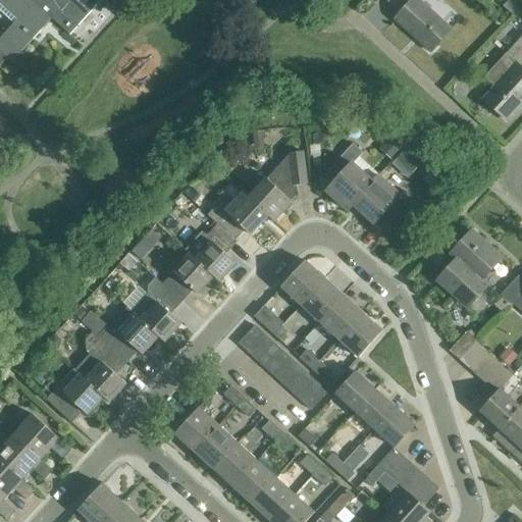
[(2,0),(22,18),(0,42),(0,51),(1,52),(0,52),(0,64),(1,66),(8,58),(14,63),(53,20),(32,0),(2,0)]
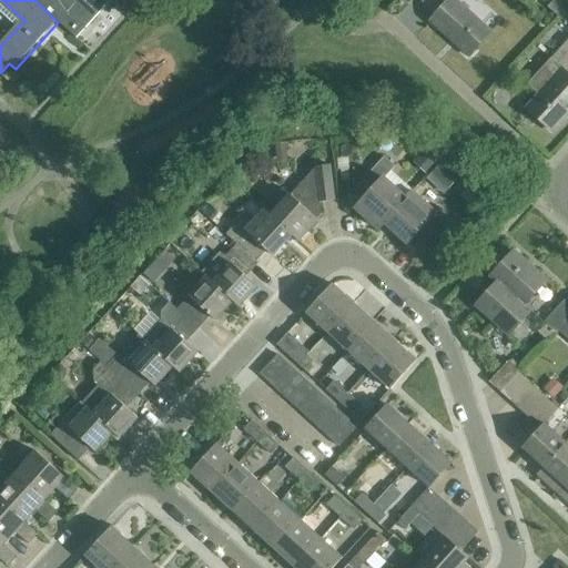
[(34,0),(58,22),(78,40),(113,0),(78,0),(74,3),(70,0),(34,0)]
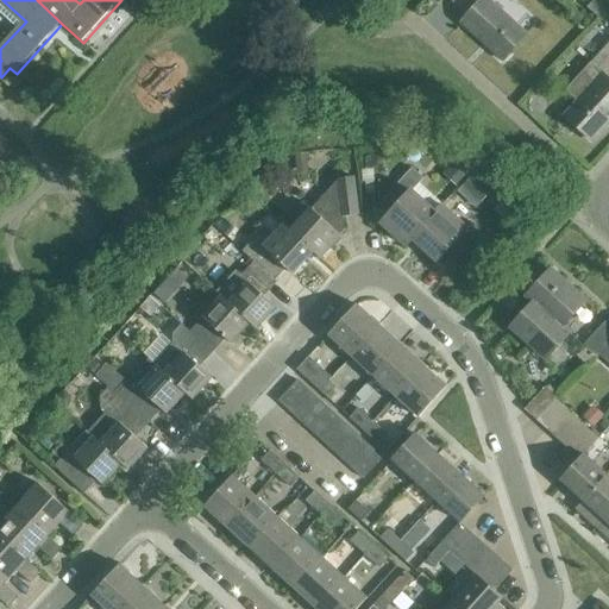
[(462,24),(504,62),(528,37),(487,0),(450,0),(469,17),(462,24)]
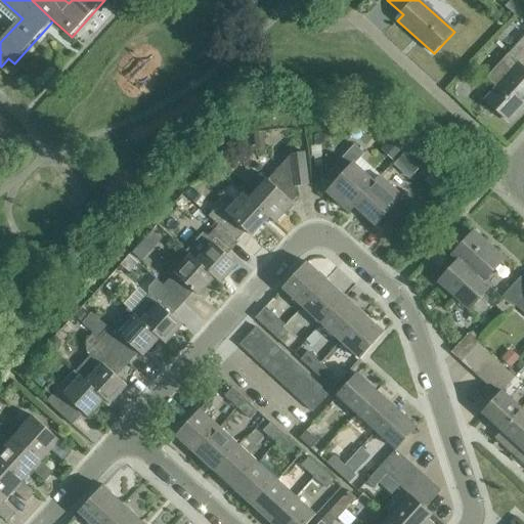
[(486,102),(500,116),(510,124),(520,112),(522,114),(522,113),(521,112),(523,107),(523,50),(515,60),(510,56),(487,80),(498,90),(486,102)]
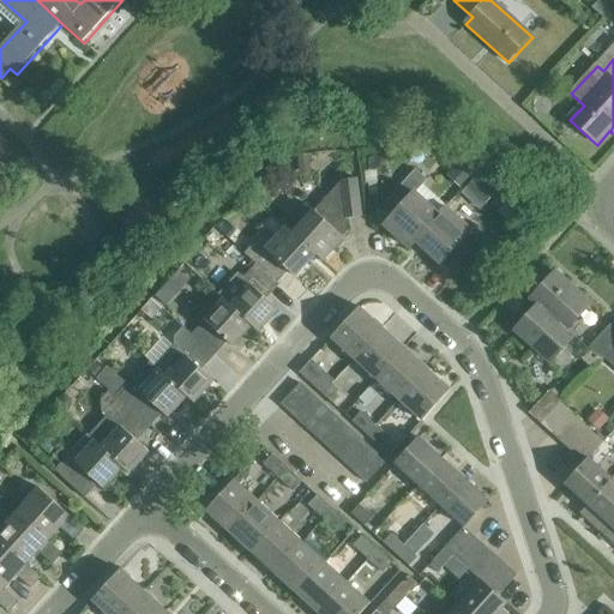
[(409,248),(416,241),(439,215),(415,193),(427,180),(415,170),(386,203),(397,212),(384,226),(409,248)]
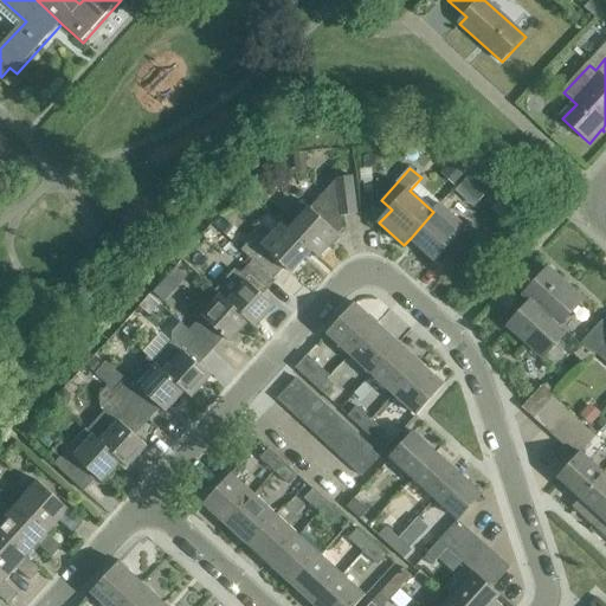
[(303,201),(282,224),(311,251),(320,258),(340,236),(339,234),(343,229),(341,216),(356,214),(350,175),(335,178),(336,179),(310,207),(303,201)]
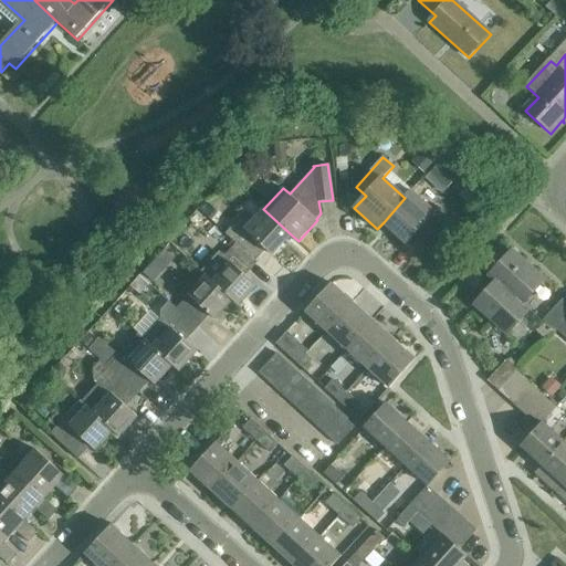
[(405,198),(384,222),(406,243),(411,237),(421,245),(448,217),(438,208),(433,212),(410,191),(405,198)]
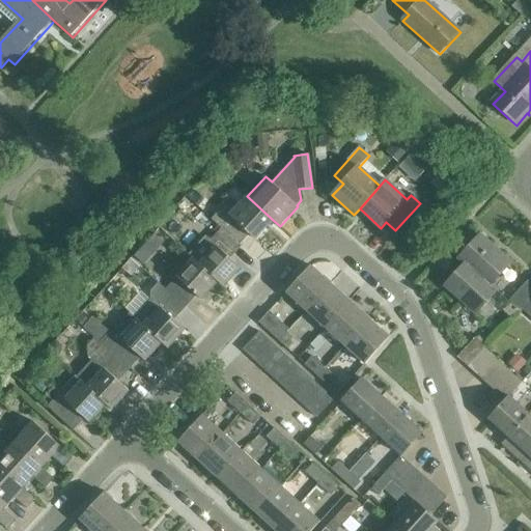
[(222,228),(241,246),(251,235),(255,240),(273,220),(247,196),(236,208),(232,205),(222,205),(211,219),(222,228)]
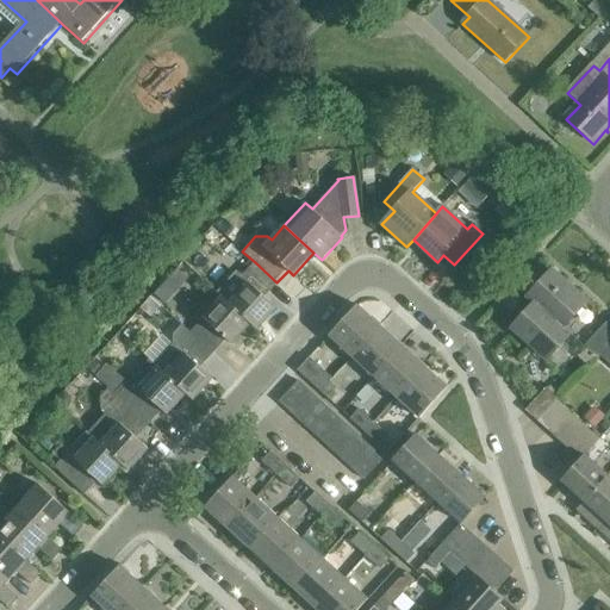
[(218,294),(223,298),(250,323),(257,330),(277,310),(263,297),(277,282),(255,262),(242,277),(237,273),(218,294)]
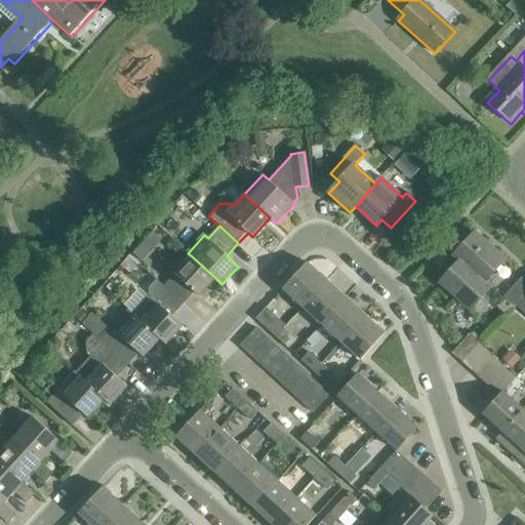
[(454,254),(460,260),(484,282),(505,259),(474,233),(454,254)]
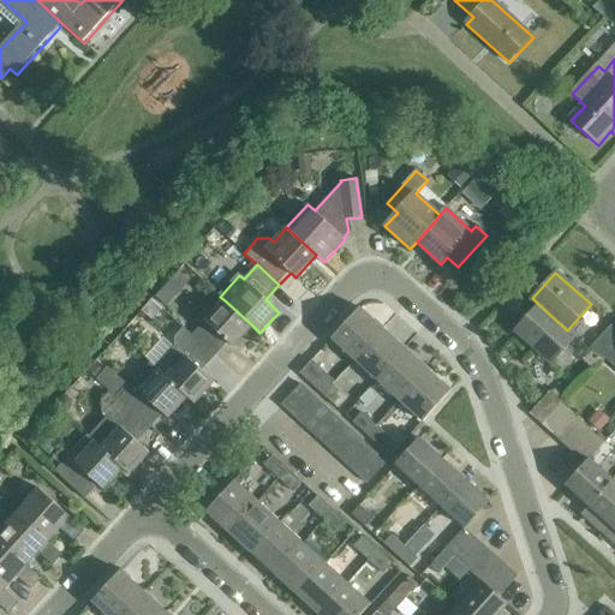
[(209,317),(191,336),(213,357),(226,342),(232,347),(252,326),(225,300),(220,297),(215,292),(199,309),(209,317)]
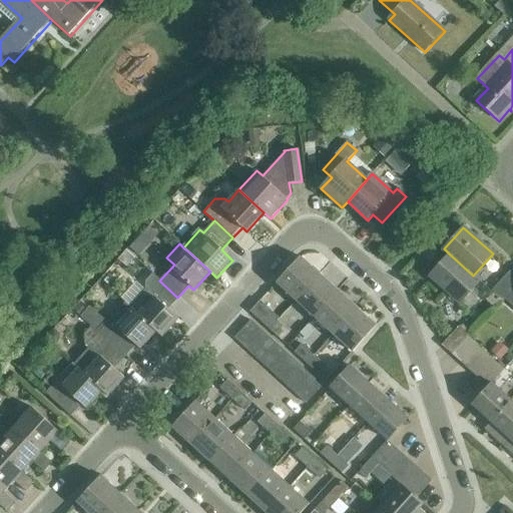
[(473,276),(450,254),(430,277),(460,303),(479,281),(473,276)]
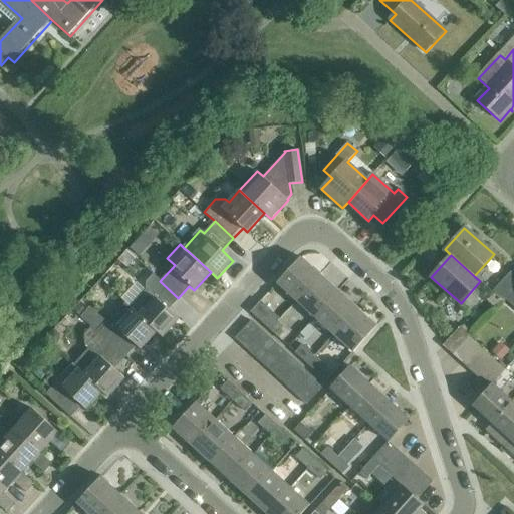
[(277,284),(295,301),(319,275),(300,258),(277,284)]
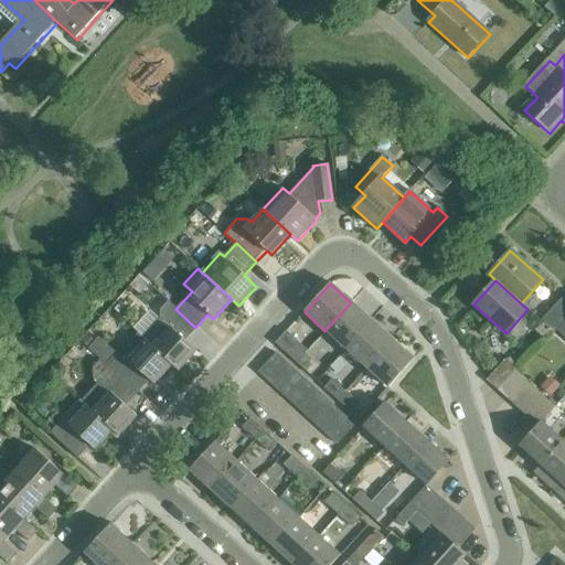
[(553,330),(555,329),(564,317),(564,301),(562,299),(542,321),(553,330)]
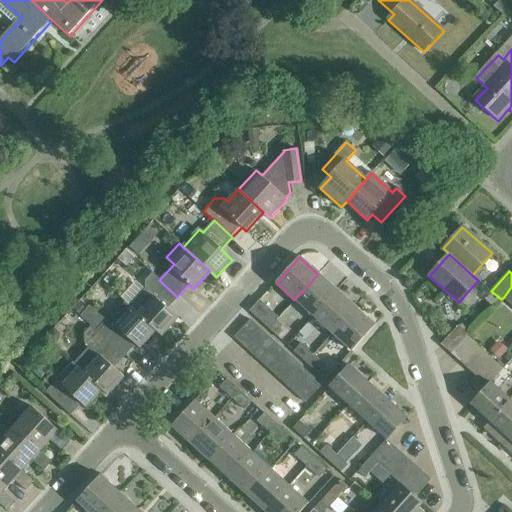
[(145,289),(129,306),(157,331),(162,336),(178,319),(167,307),(177,297),(159,280),(152,274),(145,281),(145,289)]
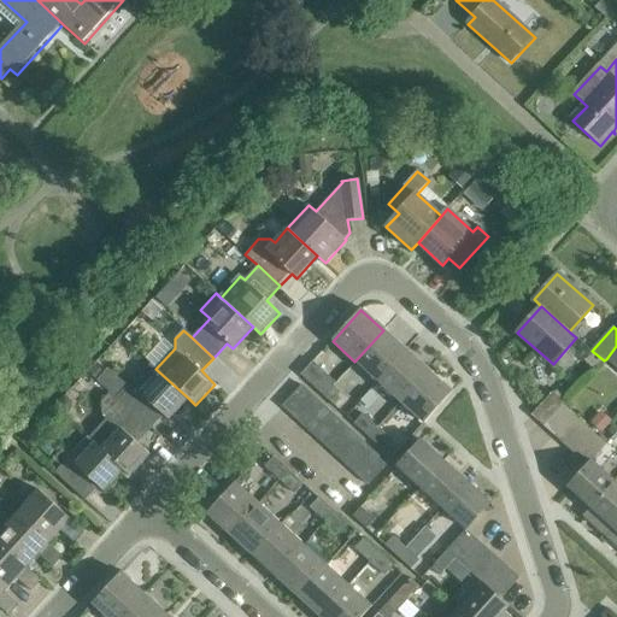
[(354,362),(377,382),(406,351),(383,330),(354,362)]
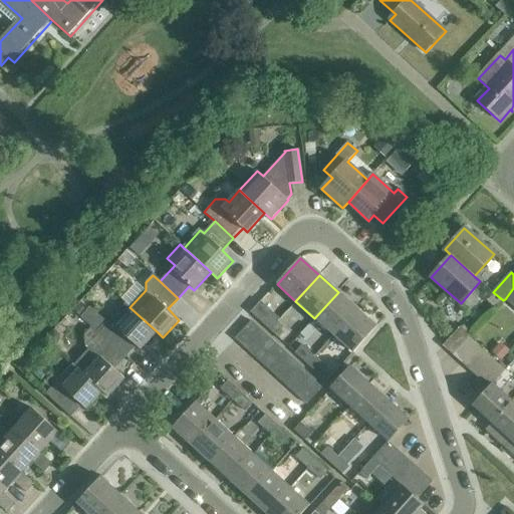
[(513,288),(505,299),(513,307),(513,288)]
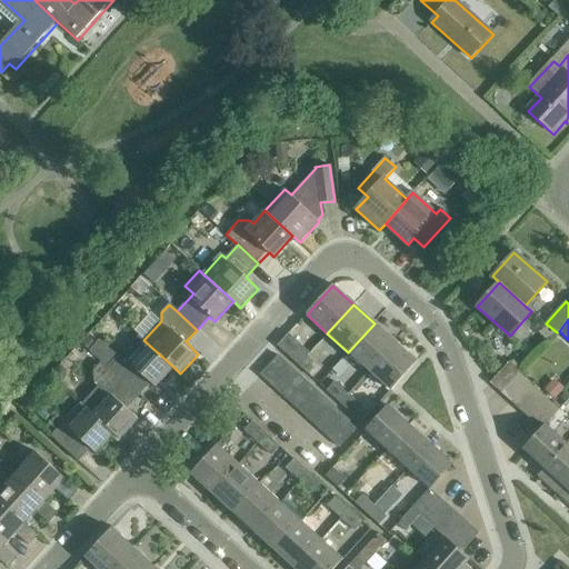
[(348,352),(369,371),(396,343),(375,323),(348,352)]
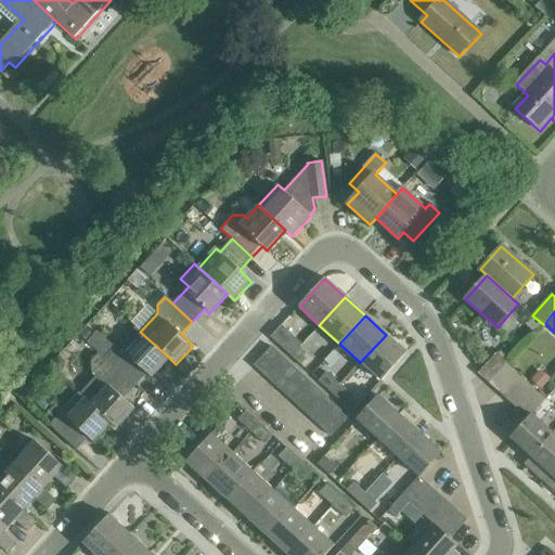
[(270,337),(291,357),(298,349),(301,346),(281,326),(270,337)]
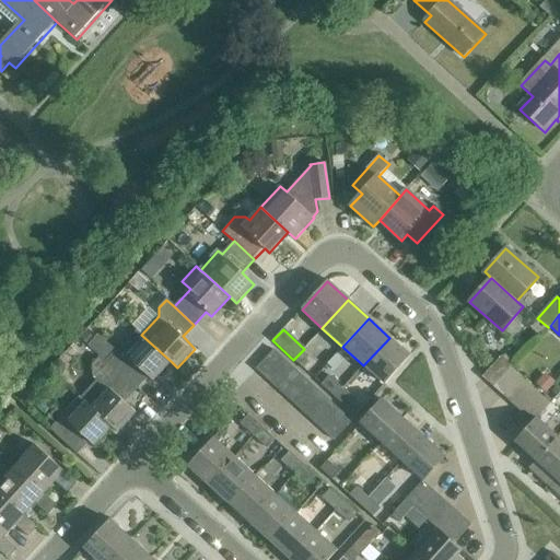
[(118,348),(106,362),(136,388),(148,375),(154,381),(172,362),(141,335),(137,330),(126,342),(126,349),(118,348)]
